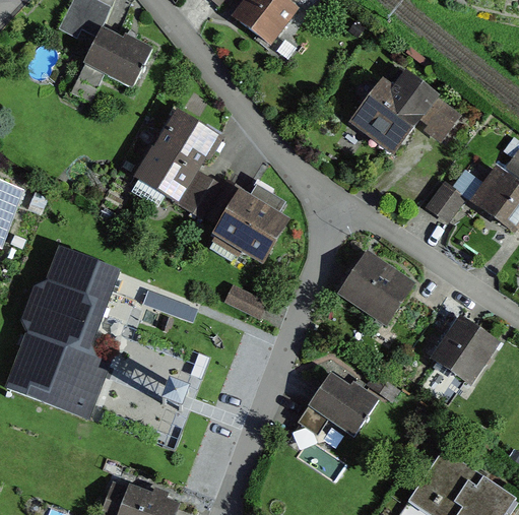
[(111,6),(99,0),(71,0),(58,27),(76,38),(81,28),(94,36),(100,25),(111,6)]
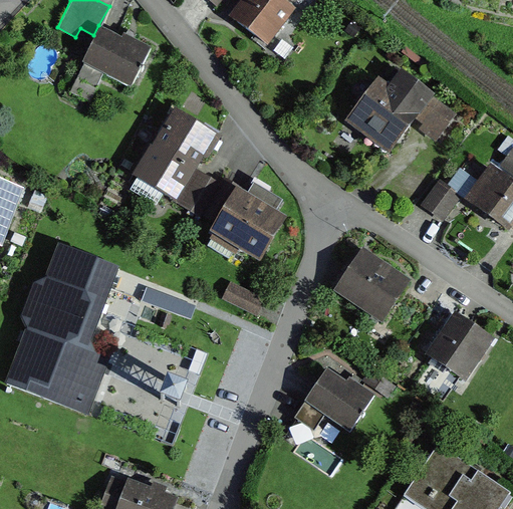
[(295,9),(283,0),(240,0),(226,18),(263,48),(295,9)]
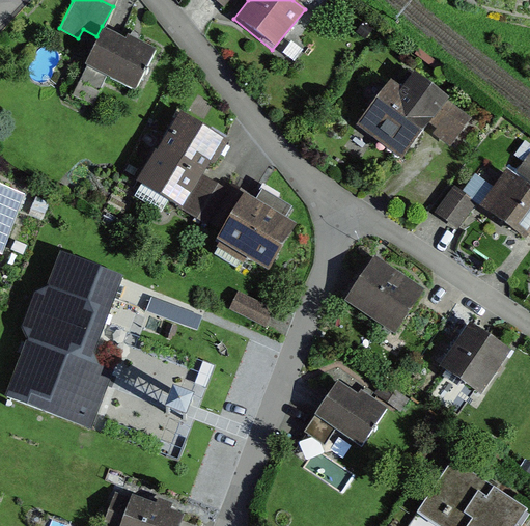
[(151,52),(102,26),(96,36),(82,64),(87,67),(80,81),(99,90),(105,78),(131,91),(151,52)]
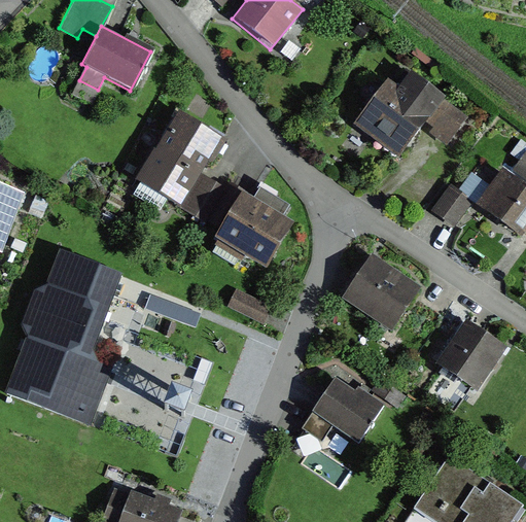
[(446,145),(467,118),(407,69),(394,88),(386,80),(352,124),(396,159),(424,125),(446,145)]
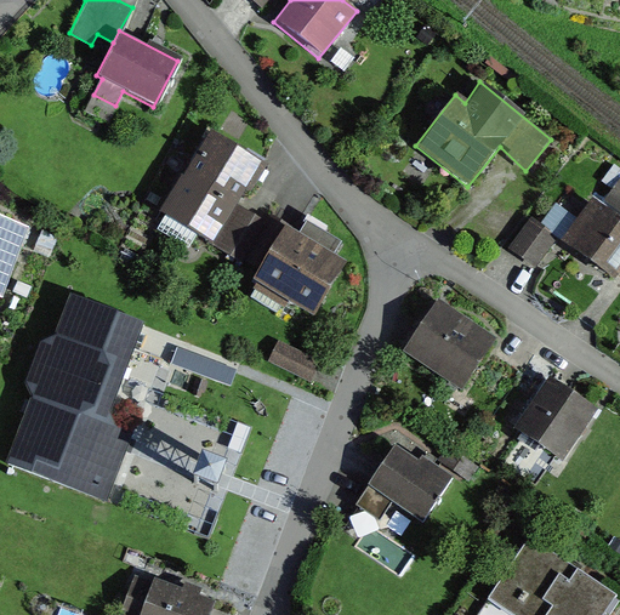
[(242,256),(266,212),(244,200),(265,159),(206,130),(159,205),(242,256)]
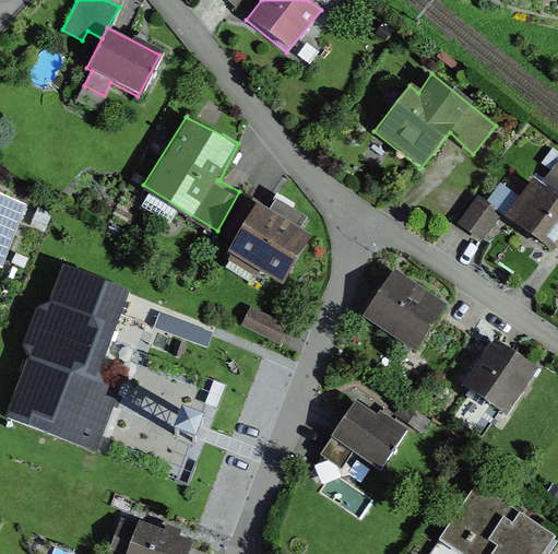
[(547,254),(557,239),(557,197),(530,178),(502,219),(547,254)]
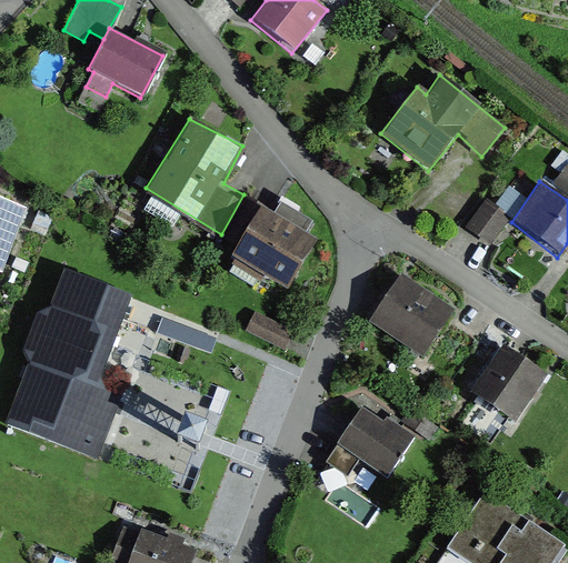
[(25,208),(0,198),(0,269),(25,208)]
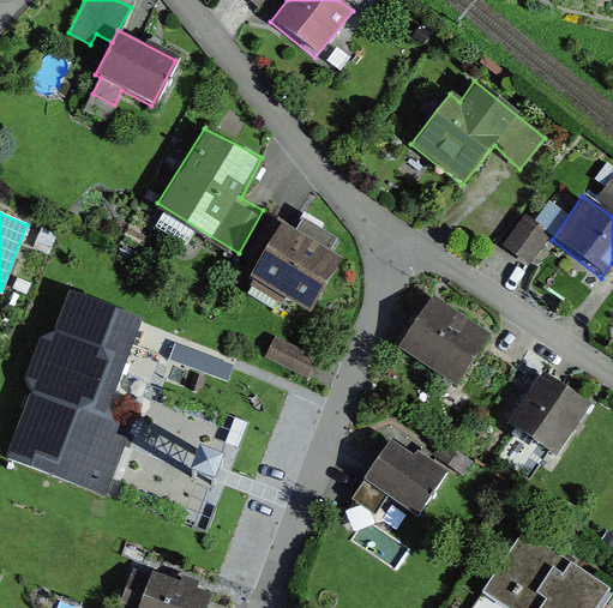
[(306,314),(337,257),(275,217),(242,272),(306,314)]
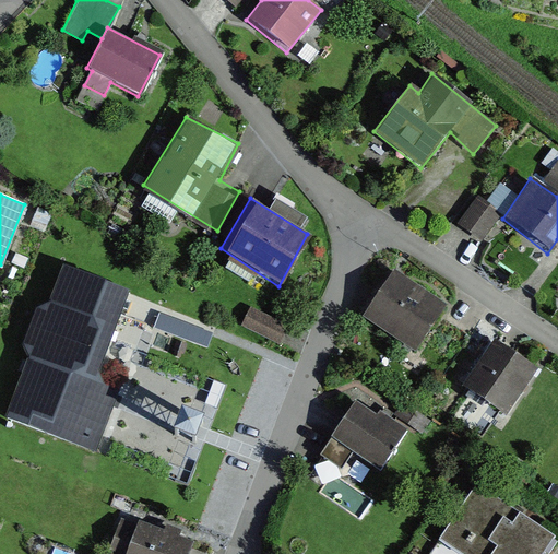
[(499,214),(478,200),(461,223),(473,232),(482,238),(499,214)]
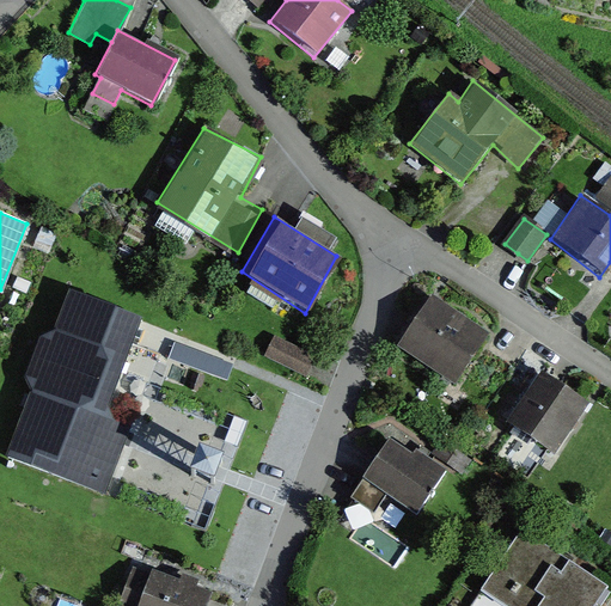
[(141,317),(71,289),(5,459),(105,495),(127,434),(130,426),(112,420),(108,408),(141,317)]
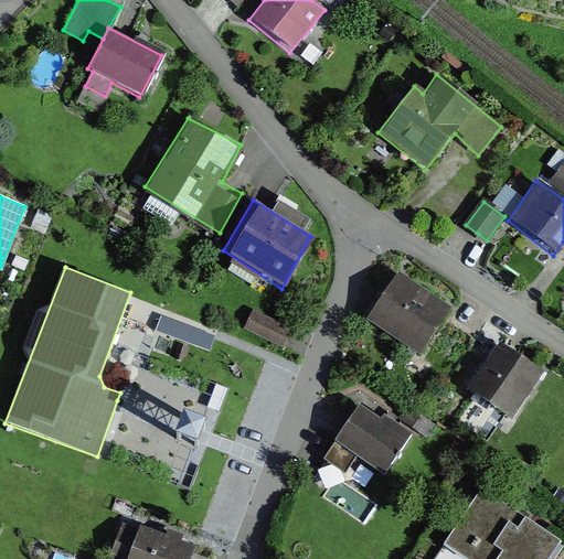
[(448,303),(397,272),(366,319),(413,353),(448,303)]
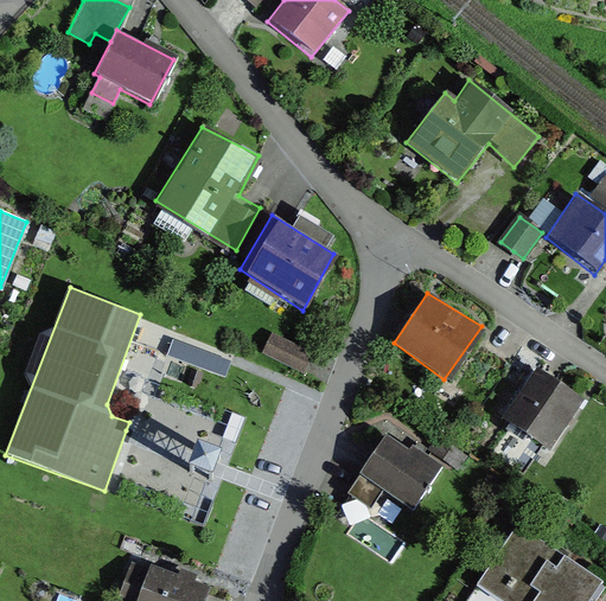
[(312,352),(273,333),(263,351),(303,370),(312,352)]
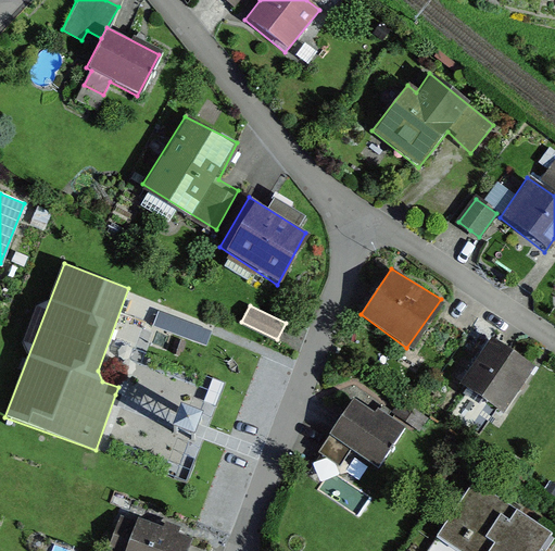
[(209,329),(159,310),(153,324),(203,342),(209,329)]
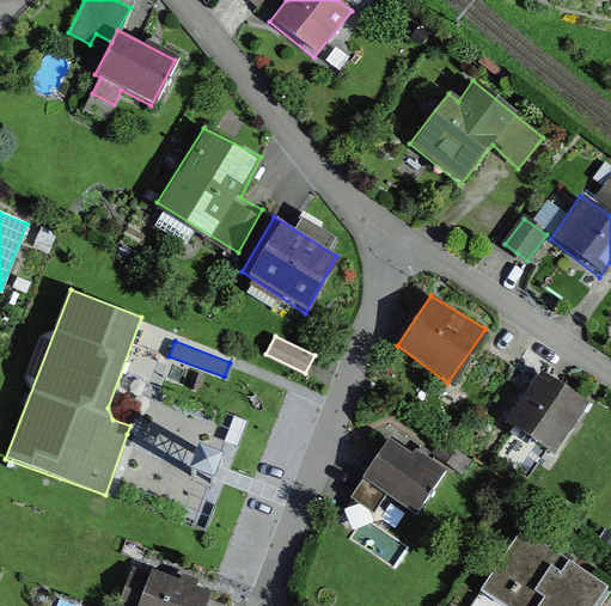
[(591,401),(541,369),(505,418),(554,452),(591,401)]
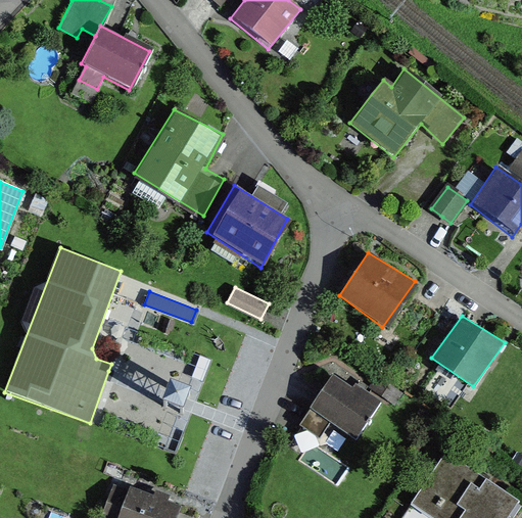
[(379,401),(331,373),(310,409),(354,436),(379,401)]
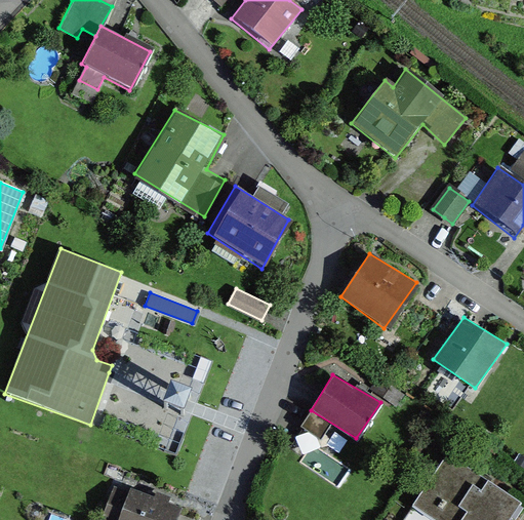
[(505,519),(518,501),(446,452),(412,506),(434,519),(505,519)]
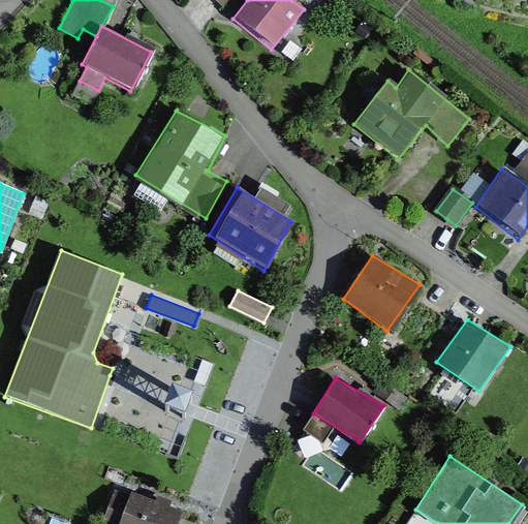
[(176,523),(182,511),(116,487),(101,523),(176,523)]
